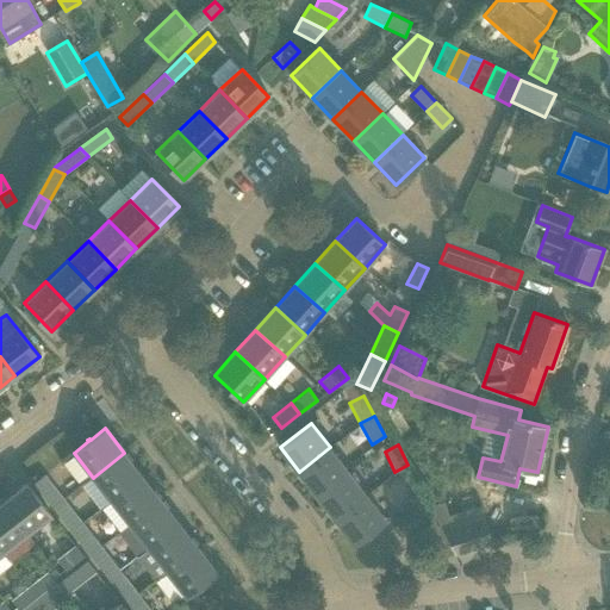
[(330,447),(299,472),(317,495),(348,471),(330,447)]
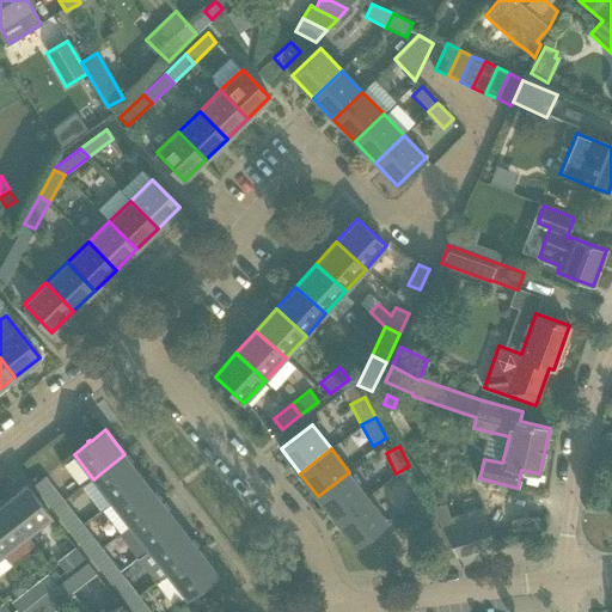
[(144,478),(124,454),(93,479),(111,503),(144,478)]
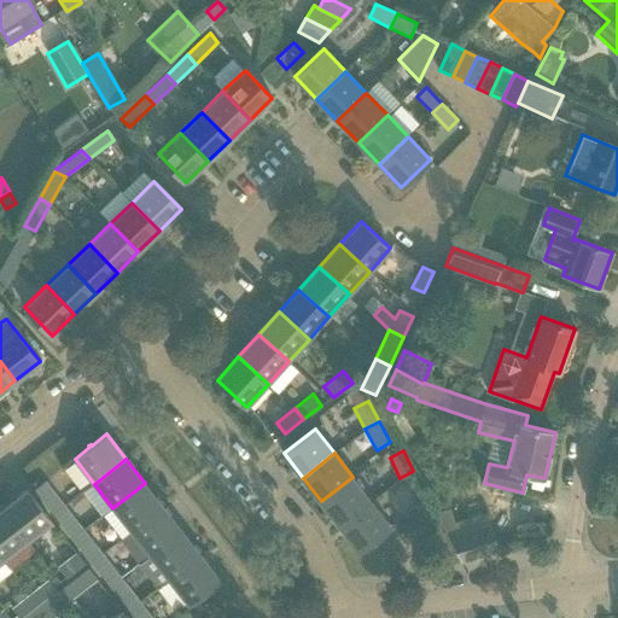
[(31,472),(27,465),(21,470),(56,514),(66,506),(46,479),(48,478),(40,465),(31,472)]
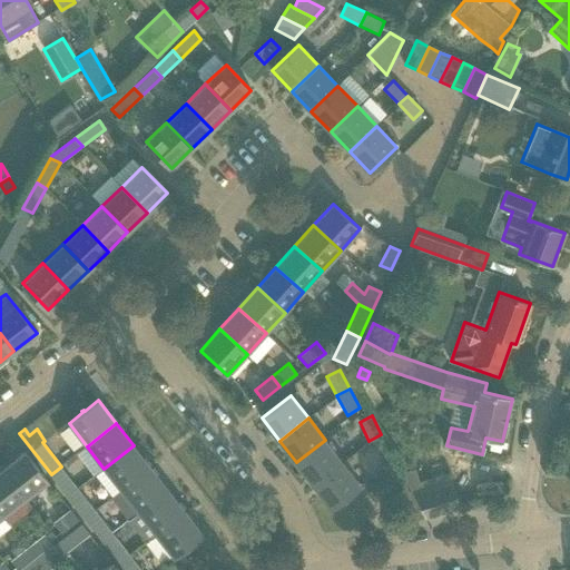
[(343,461),(325,440),(296,462),(314,484),(343,461)]
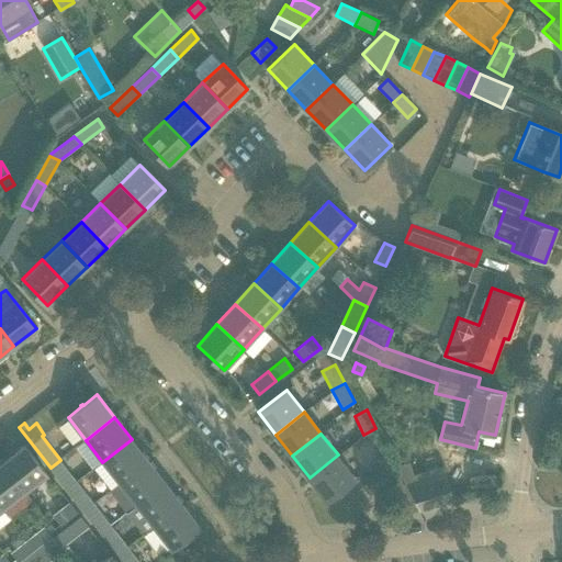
[(102,462),(93,469),(111,491),(120,483),(148,461),(132,439),(102,462)]
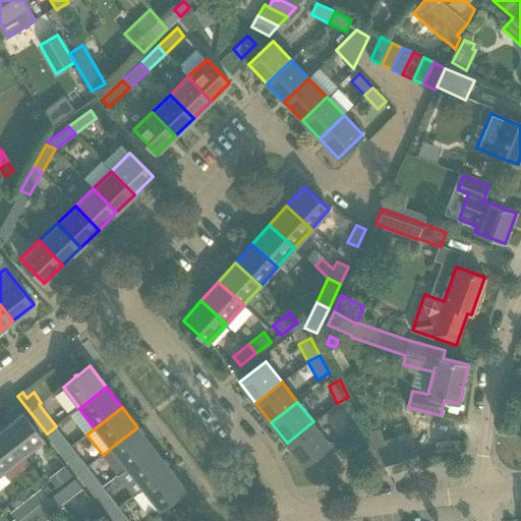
[(377,410),(373,422),(385,425),(383,431),(398,436),(397,445),(396,445),(395,455),(407,457),(407,456),(414,457),(415,451),(431,454),(435,435),(420,432),(422,421),(377,410)]
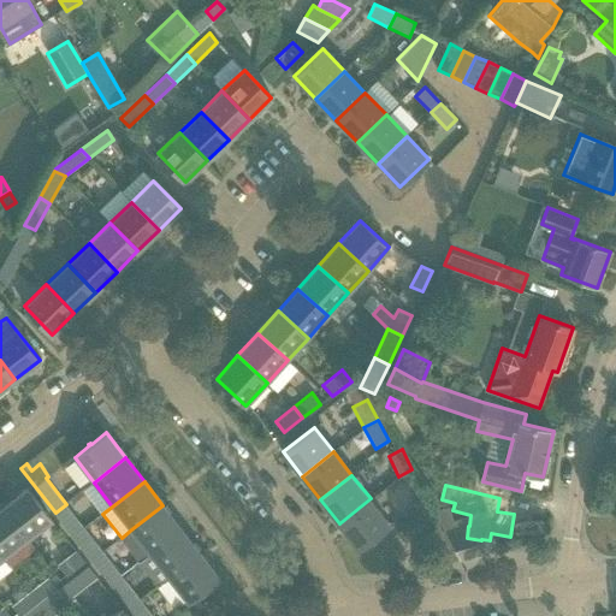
[(27,489),(1,508),(27,539),(52,520),(27,489)]
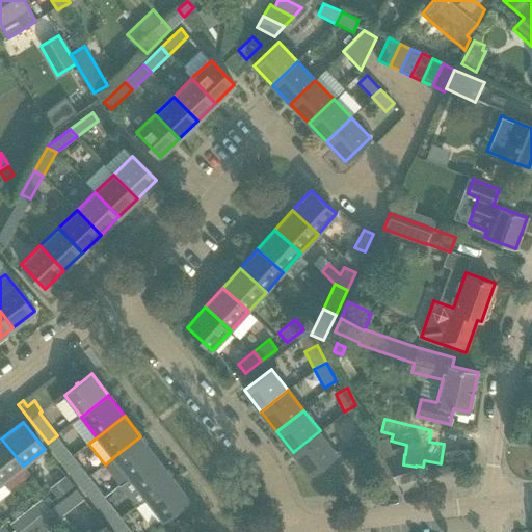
[(378,448),(375,441),(369,429),(357,435),(367,454),(378,448)]
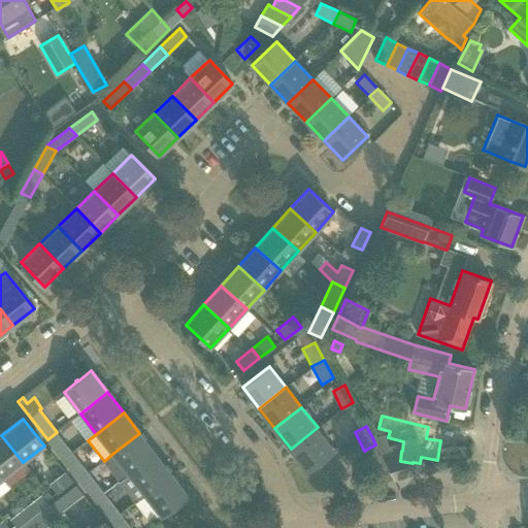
[(318,427),(291,449),(307,469),(334,449),(318,427)]
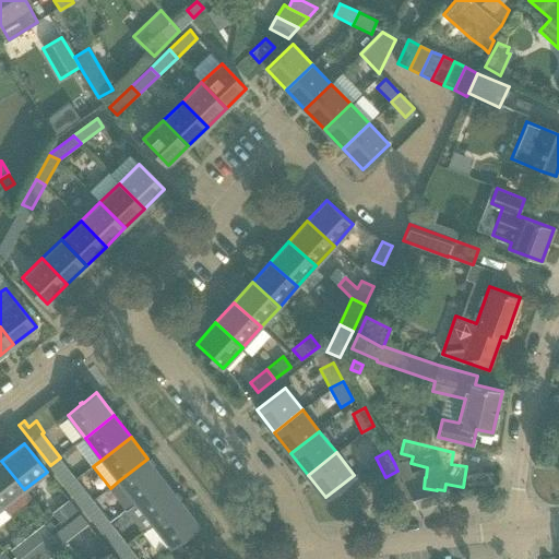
[(76,479),(60,458),(50,465),(67,487),(76,479)]
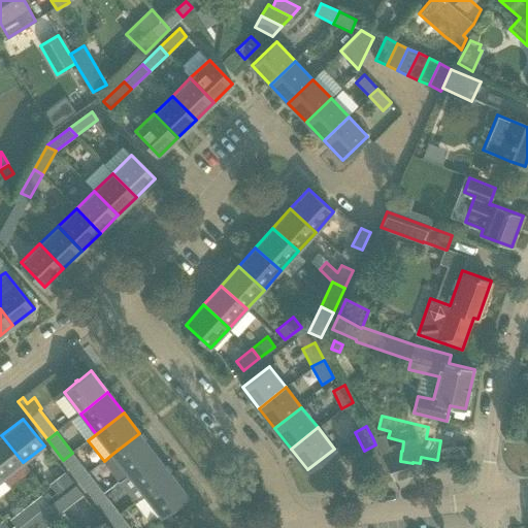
[(139,433),(112,454),(128,474),(156,453),(139,433)]
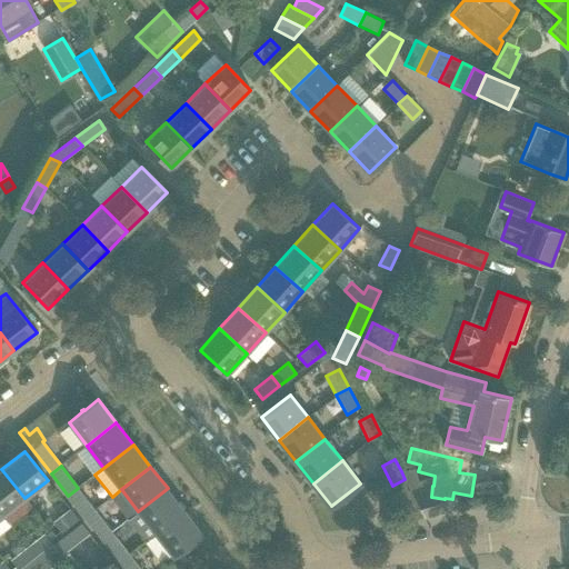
[(25,498),(1,469),(0,469),(0,511),(2,515),(25,498)]
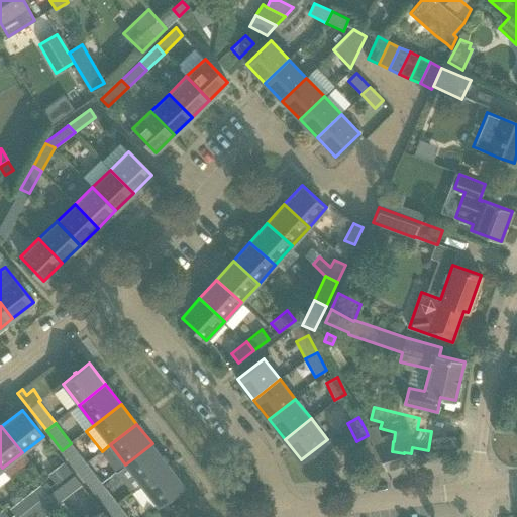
[(71,443),(62,450),(78,470),(87,463),(71,443)]
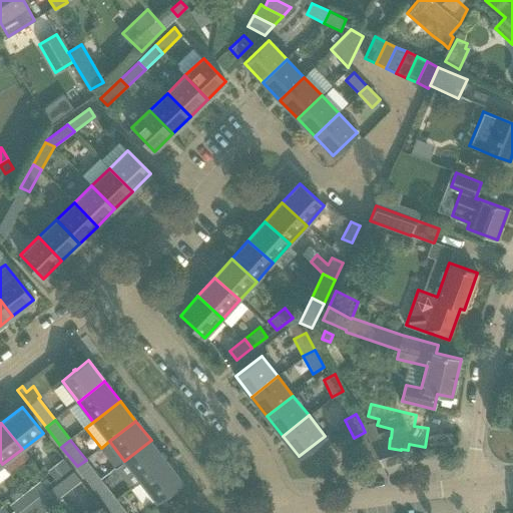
[(151,440),(124,461),(140,481),(166,460),(151,440)]
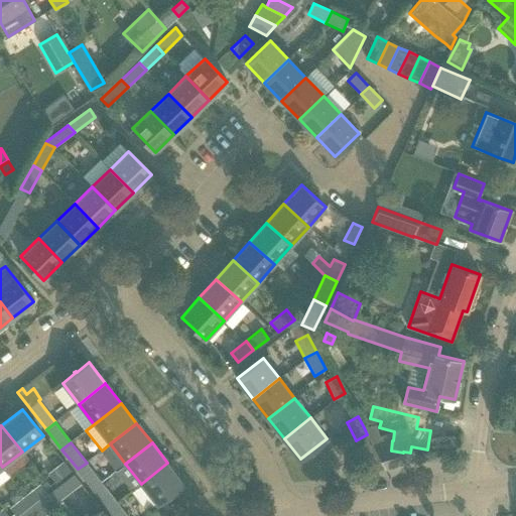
[(55,483),(72,471),(63,461),(47,473),(55,483)]
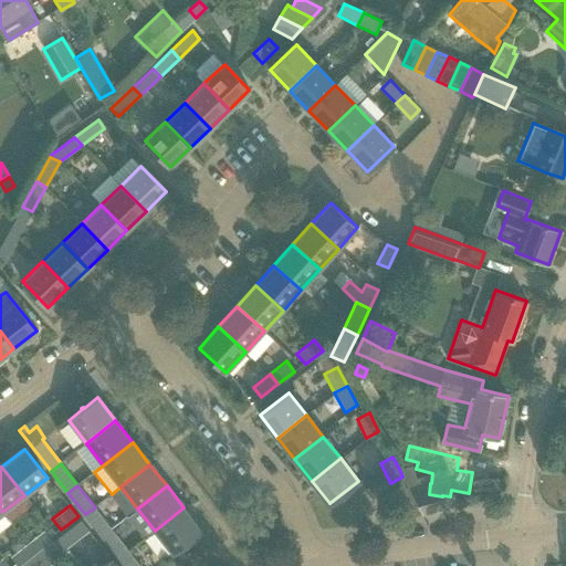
[(112,528),(95,507),(85,514),(102,536),(112,528)]
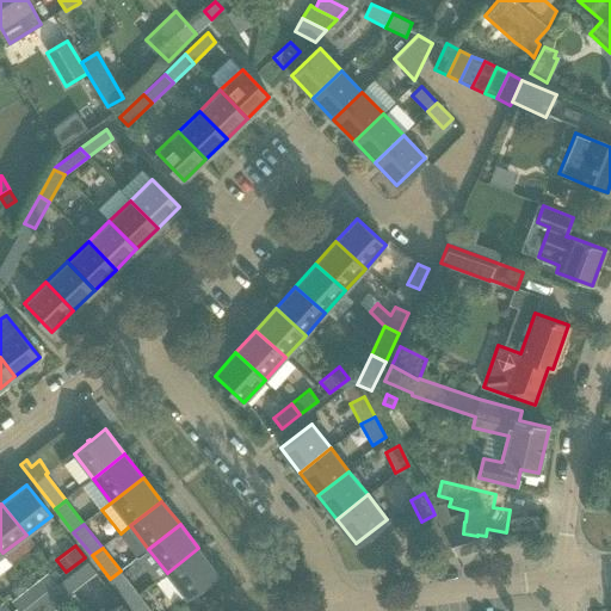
[(218,573),(198,548),(167,573),(186,597),(218,573)]
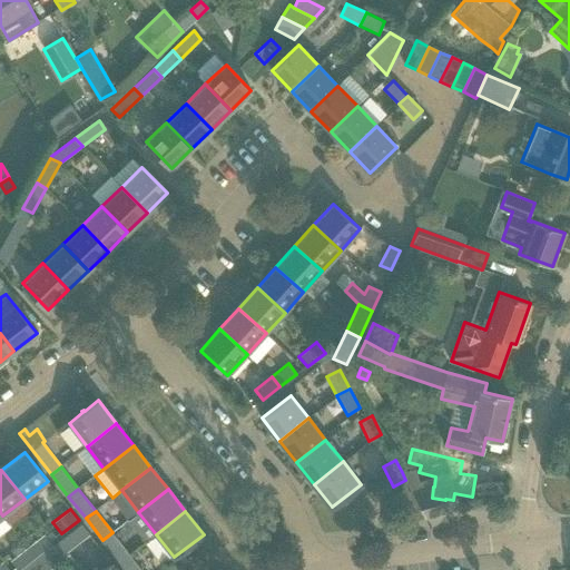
[(90,534),(81,523),(59,542),(67,552),(90,534)]
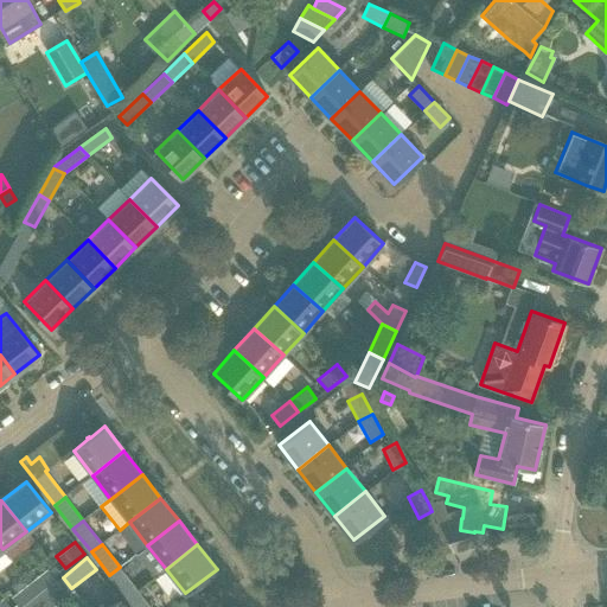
[(120,567),(109,575),(128,599),(138,590),(120,567)]
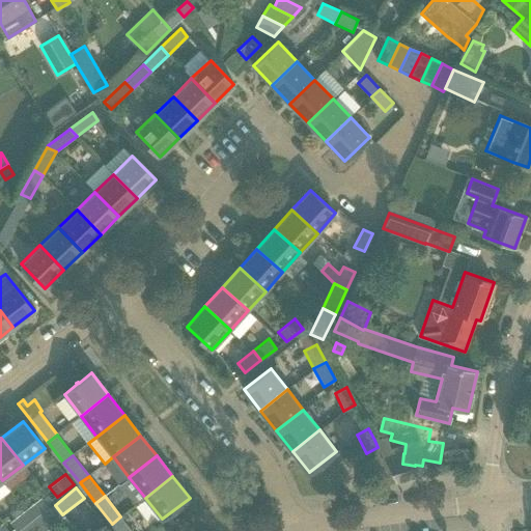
[(33,519),(49,506),(40,497),(26,509),(33,519)]
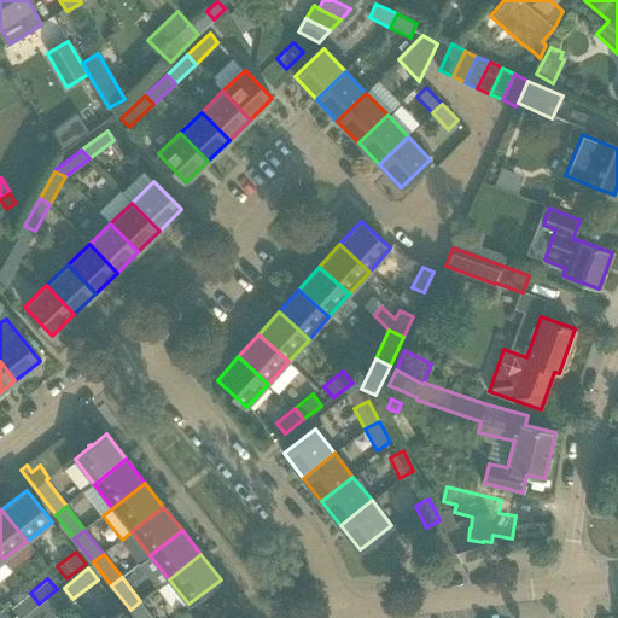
[(12,587),(11,596),(16,602),(28,593),(18,582),(12,587)]
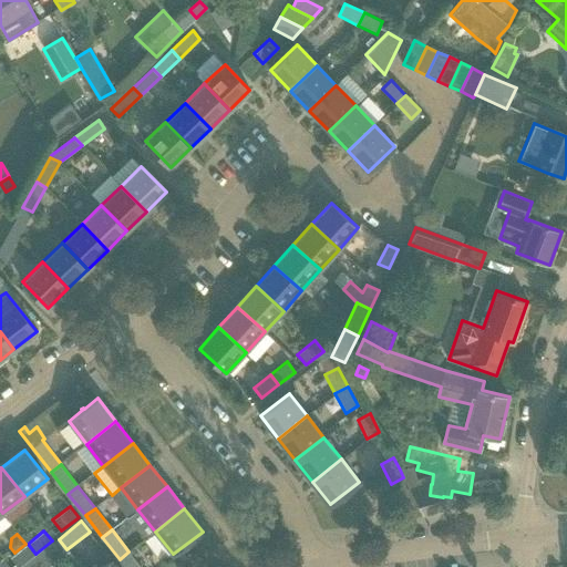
[(52,540),(35,554),(43,564),(45,566),(49,566),(58,560),(53,555),(60,550),(52,540)]
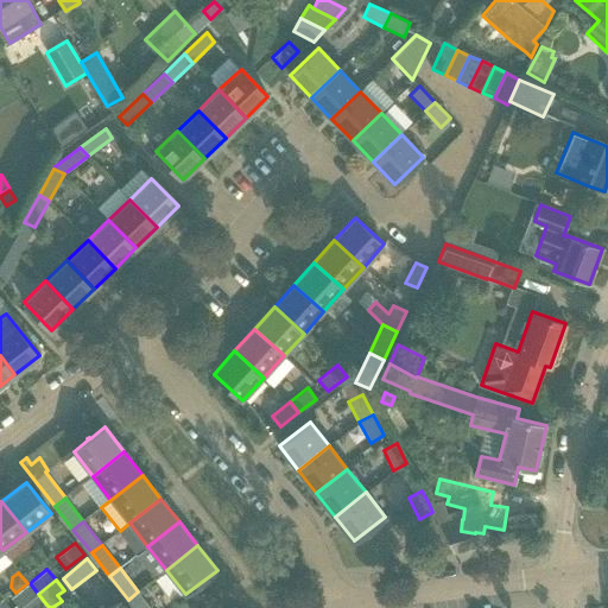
[(18,607),(38,594),(30,583),(11,597),(18,607)]
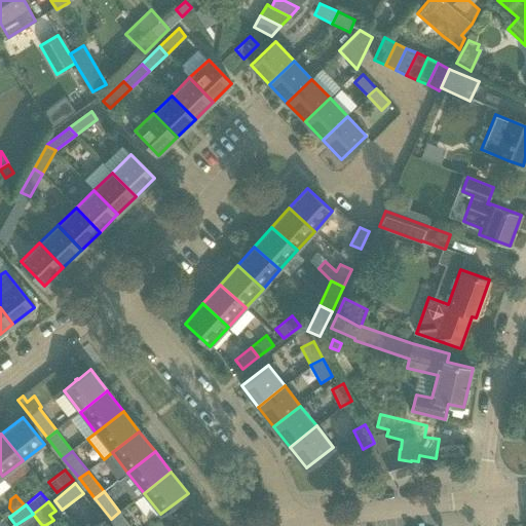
[(130,525),(119,512),(111,519),(116,525),(130,525)]
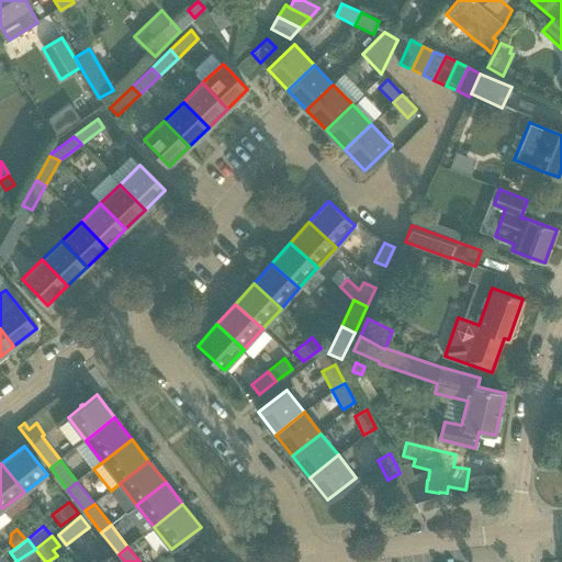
[(37,561),(43,559),(35,549),(17,561),(37,561)]
